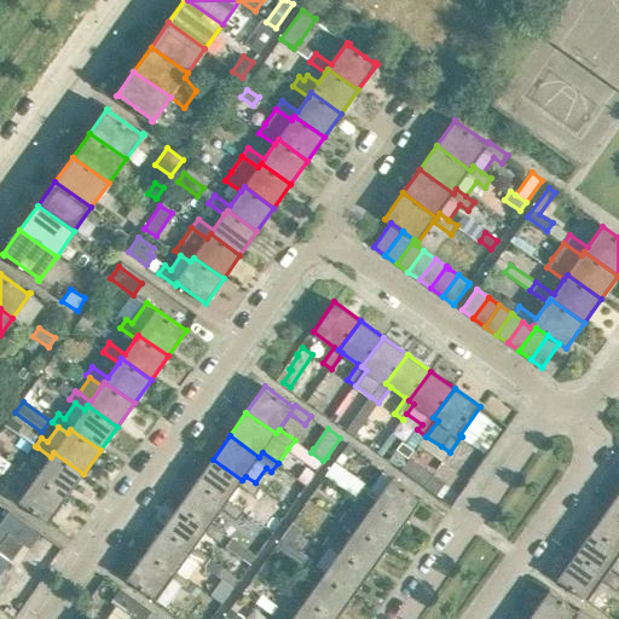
[(415,449),(401,439),(395,447),(409,457),(415,449)]
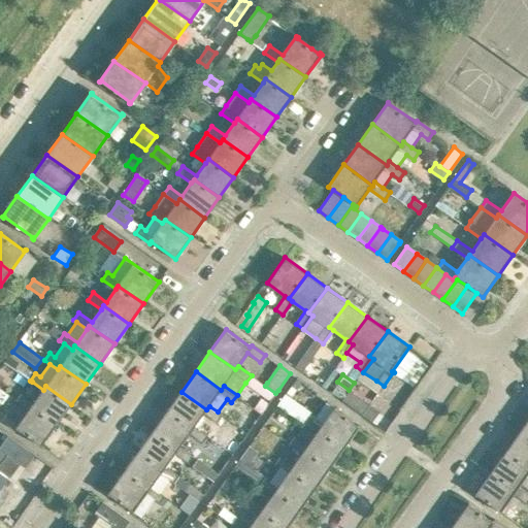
[(71,404),(45,386),(43,390),(34,402),(21,393),(19,397),(15,400),(29,409),(31,406),(57,425),(71,404)]
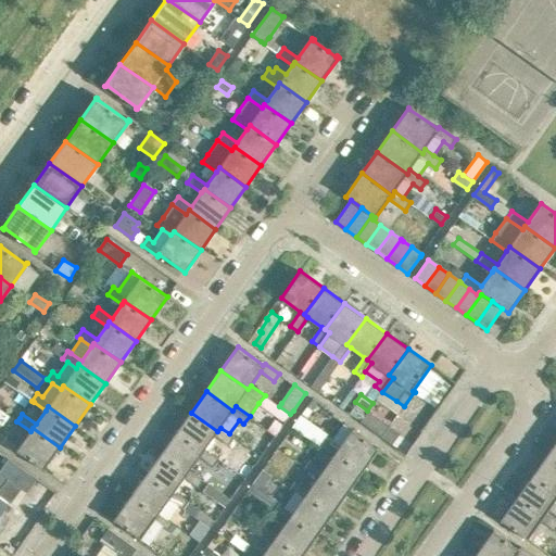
[(361,421),(381,437),(390,426),(368,411),(361,421)]
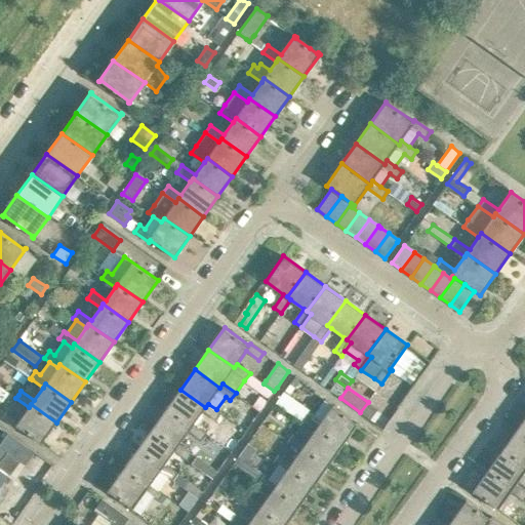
[(216,409),(208,404),(205,407),(180,390),(166,409),(191,428),(194,423),(203,411),(216,420),(221,413),(216,409)]
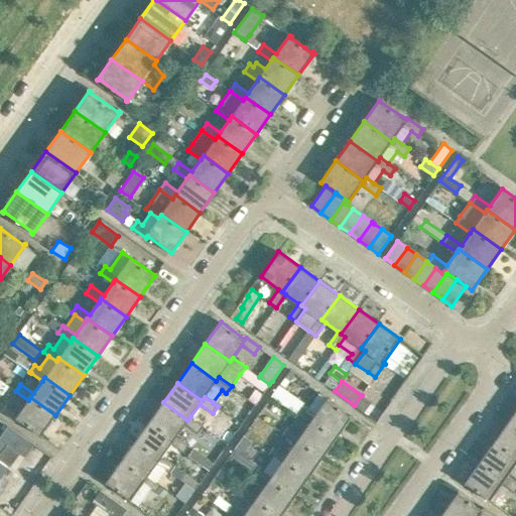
[(271,395),(271,396),(296,414),(301,407),(304,403),(297,398),(286,390),(285,389),(279,385),(271,395)]
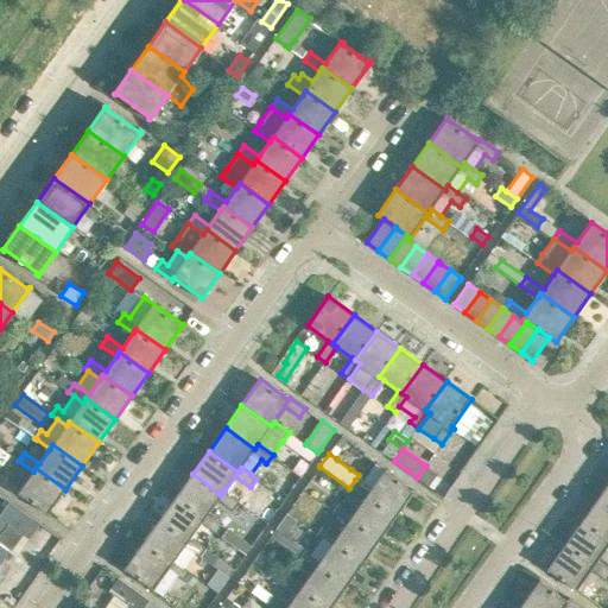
[(278,461),(272,468),(295,483),(301,476),(293,472),(278,461)]
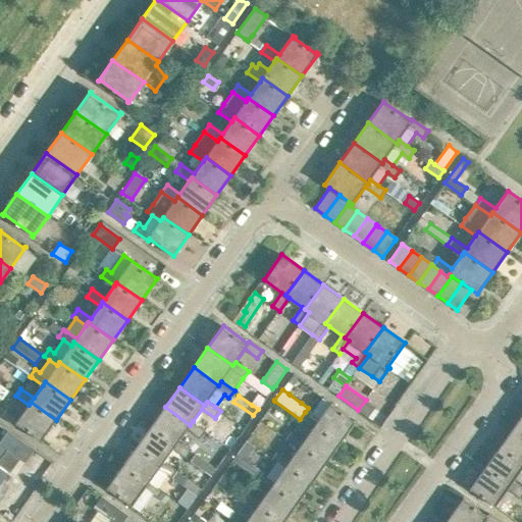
[(356,421),(323,397),(310,415),(305,412),(300,419),(313,428),(315,424),(341,442),(356,421)]
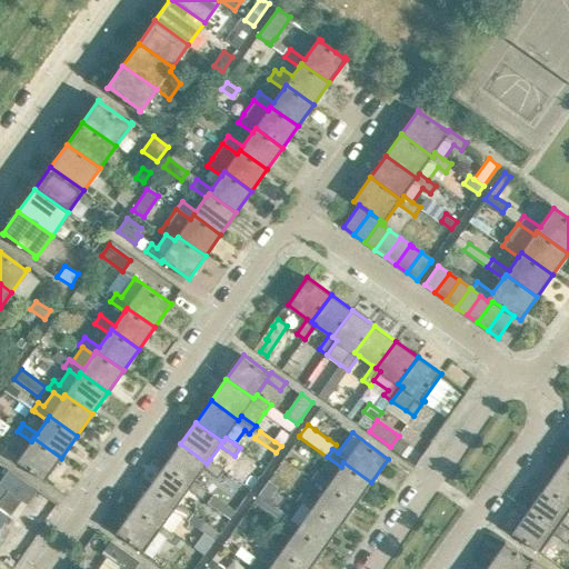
[(61,458),(33,438),(31,441),(21,456),(7,446),(1,453),(17,465),(18,462),(45,481),(61,458)]
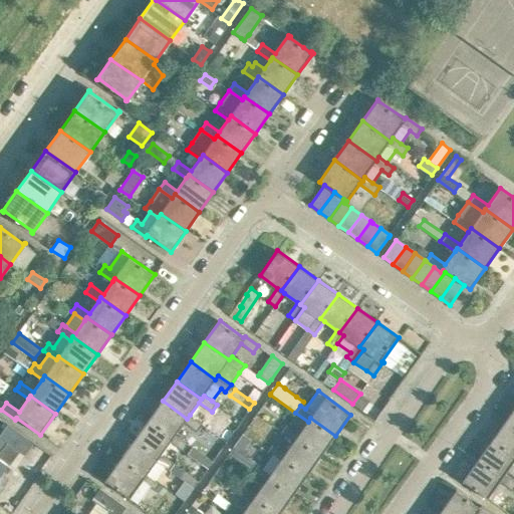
[(203,424),(190,415),(187,419),(163,401),(149,421),(173,438),(176,435),(185,422),(198,431),(203,424)]
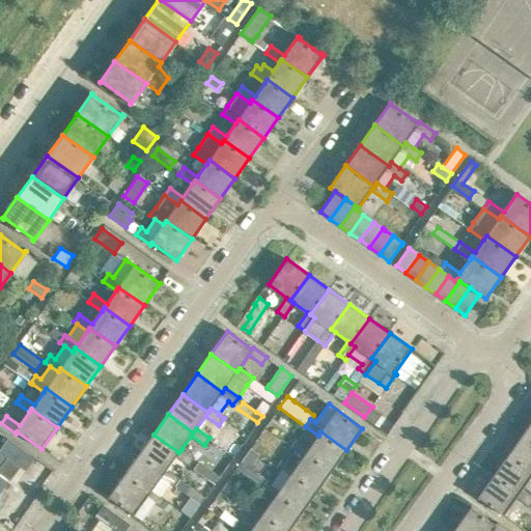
[(346,450),(320,431),(318,436),(309,448),(296,439),(290,446),(304,455),(306,452),(332,470),(346,450)]
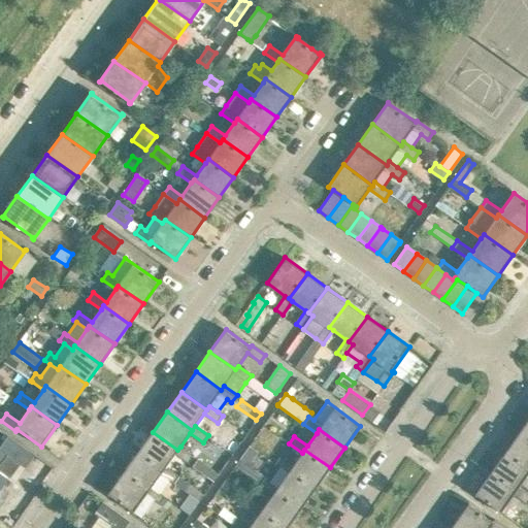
[(194,456),(180,447),(177,450),(153,432),(138,452),(164,470),(166,466),(175,454),(189,463),(194,456)]
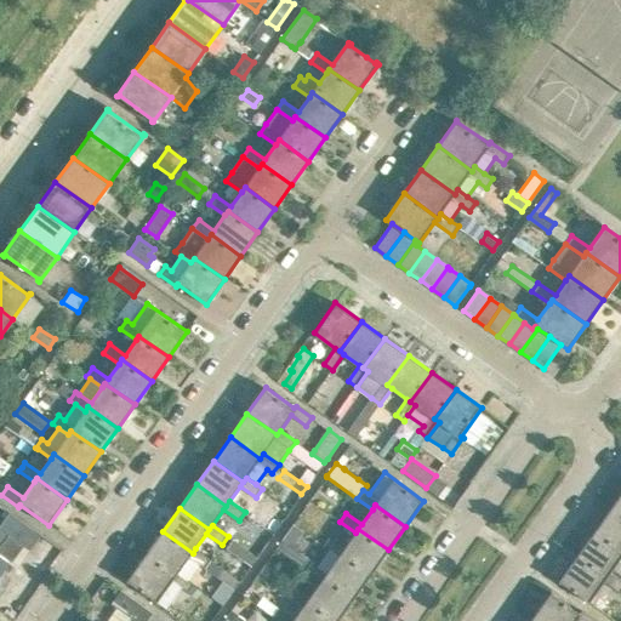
[(620,516),(611,508),(594,533),(620,551),(620,516)]
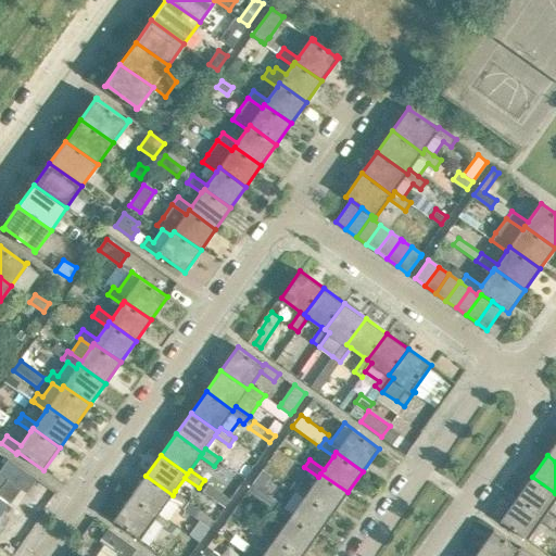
[(0,470),(0,472),(21,489),(27,492),(37,479),(9,458),(0,470)]
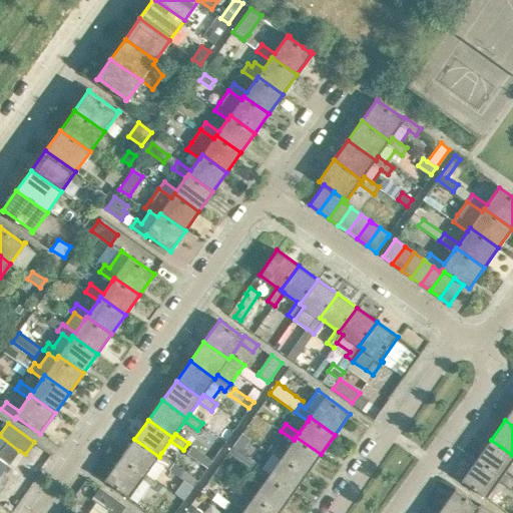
[(19,451),(0,436),(0,491),(8,480),(1,475),(8,465),(9,466),(10,465),(19,451)]
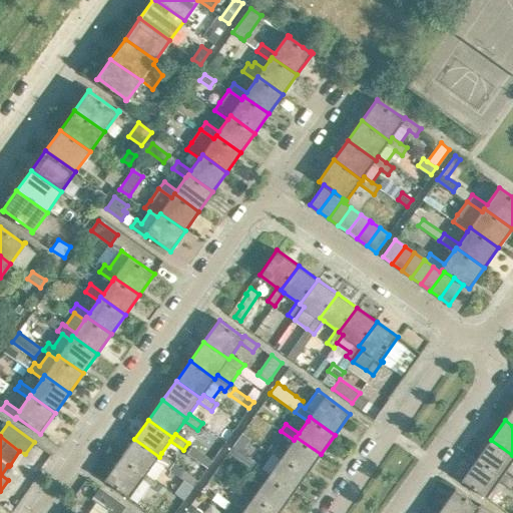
[(321,454),(296,437),(294,440),(285,453),(272,444),(267,451),(272,454),(280,460),(282,456),(307,474),(321,454)]
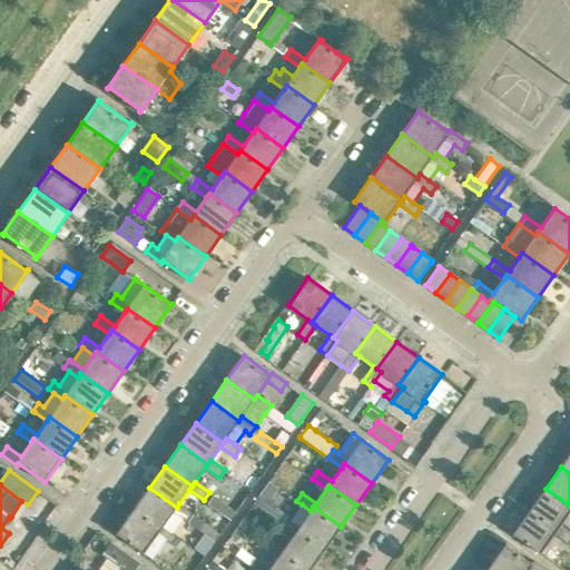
[(194,513),(179,503),(177,508),(149,488),(134,510),(161,529),(164,526),(173,531),(183,518),(188,522),(194,513)]
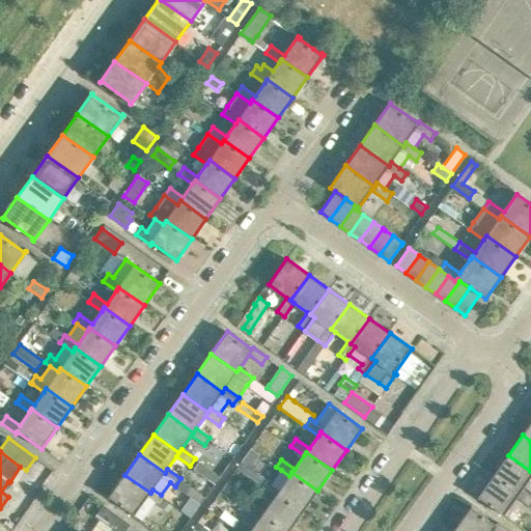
[(530,471),(508,455),(494,475),(520,494),(522,490),(530,477),(530,476),(530,471)]
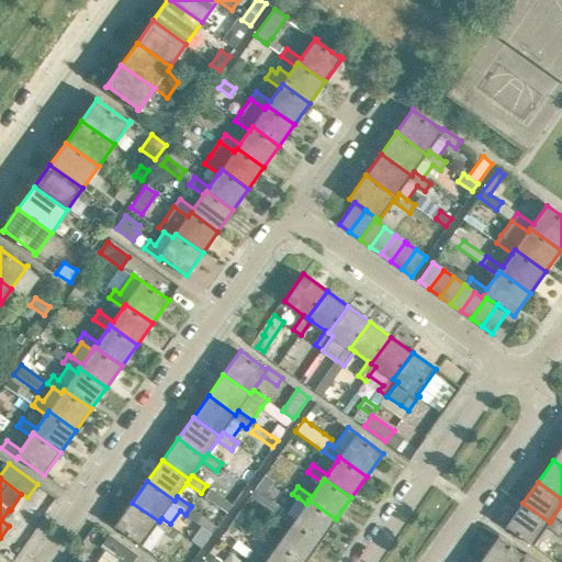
[(233,504),(225,498),(211,489),(205,496),(226,512),(233,504)]
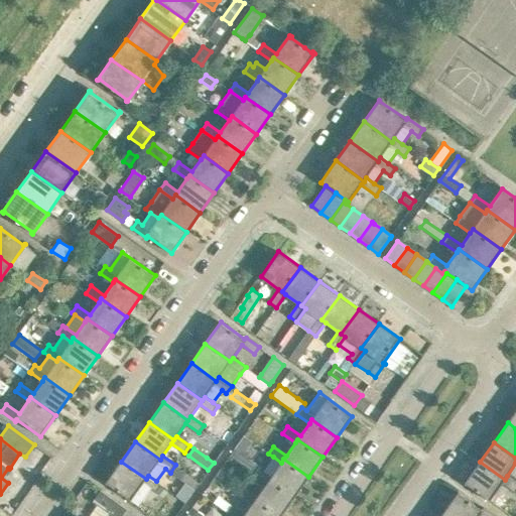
[(230,456),(252,472),(257,466),(235,449),(230,456)]
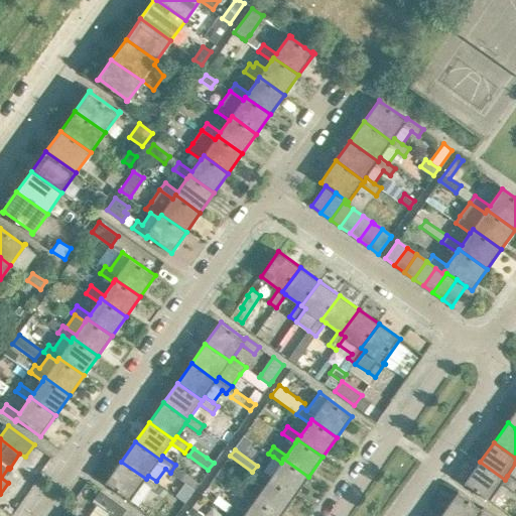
[(308,477),(283,459),(281,463),(273,457),(264,470),(259,466),(254,474),(267,483),(270,479),(294,497),(308,477)]
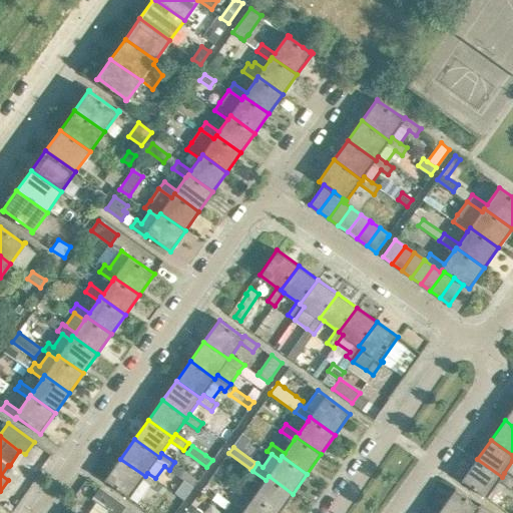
[(160,482),(155,478),(147,473),(145,476),(120,459),(105,480),(129,498),(130,497),(138,502),(150,486),(155,489),(160,482)]
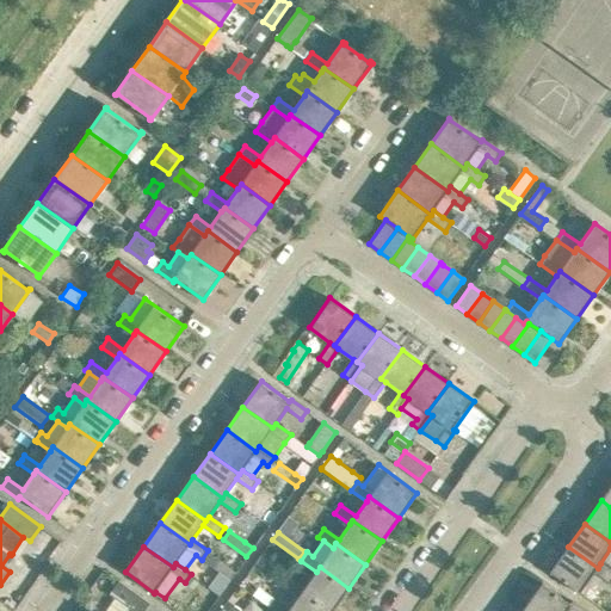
[(598,568),(568,547),(550,572),(579,593),(594,572),(610,582),(610,580),(610,571),(600,563),(598,568)]
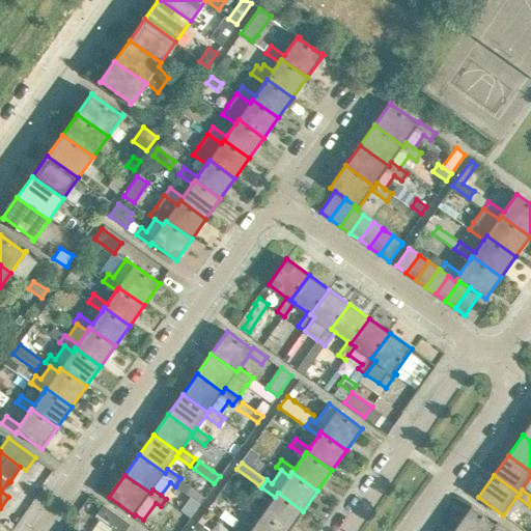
[(205,496),(180,478),(175,486),(200,504),(203,498),(205,496)]
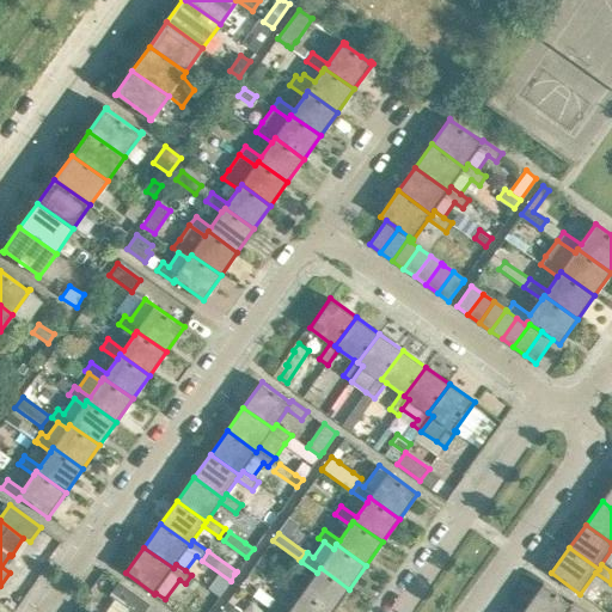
[(332,611),(349,589),(320,568),(317,573),(306,587),(291,576),(285,585),(300,595),(304,592),(332,611)]
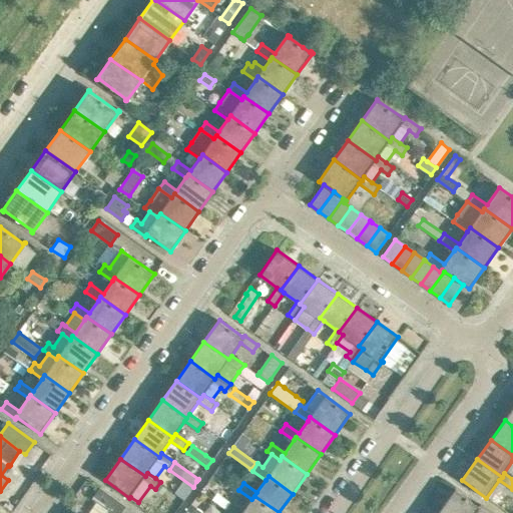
[(120,512),(126,506),(100,487),(92,499),(108,510),(106,512),(120,512)]
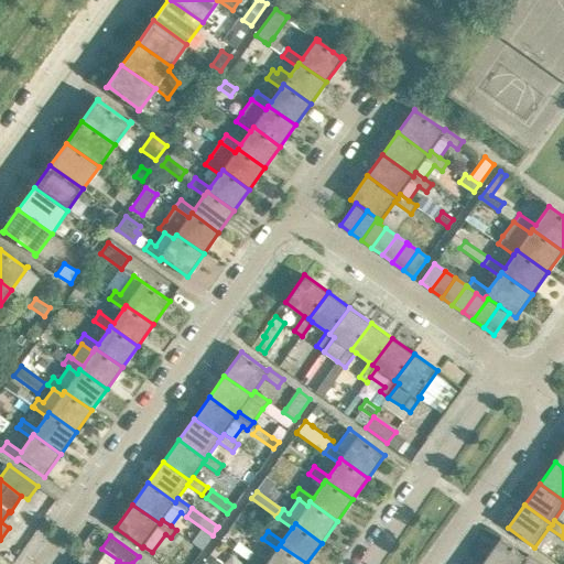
[(500,538),(484,561),(488,563),(522,563),(523,563),(524,563),(541,563),(529,554),(527,556),(500,538)]
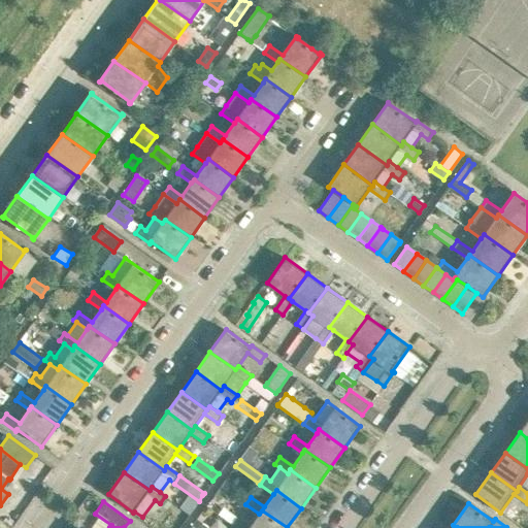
[(287,527),(262,510),(259,514),(250,527),(237,517),(231,525),(236,527),(287,527)]
